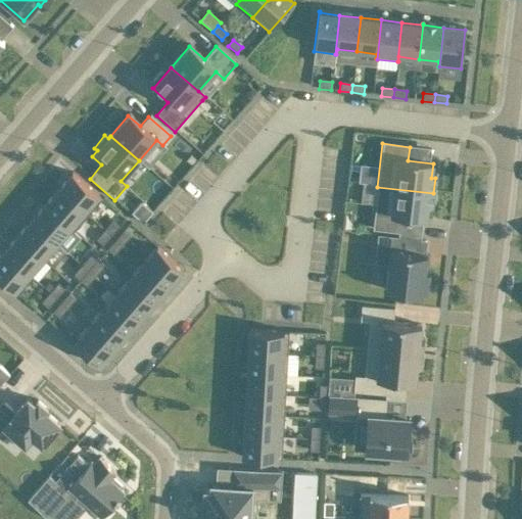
[(72,174),(56,190),(87,217),(101,200),(72,174)]
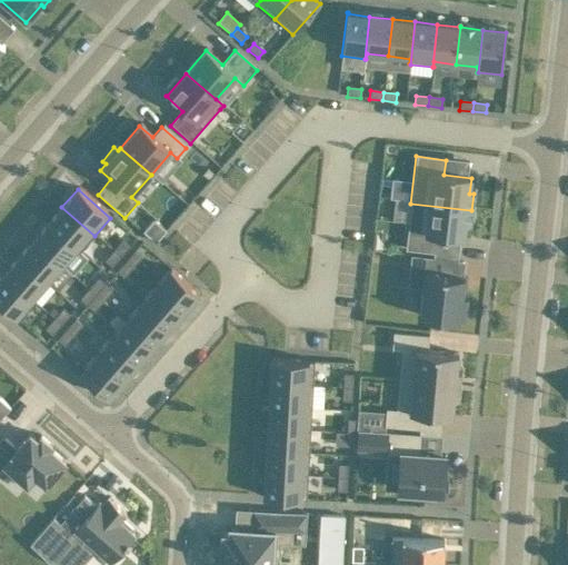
[(410,204),(405,251),(434,255),(436,237),(464,240),(466,226),(470,226),(471,210),(410,204)]
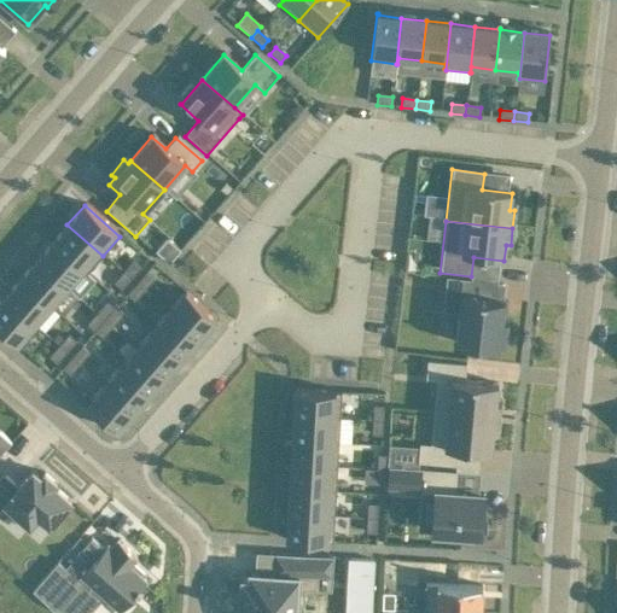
[(103,256),(67,225),(50,244),(82,273),(86,275),(103,256)]
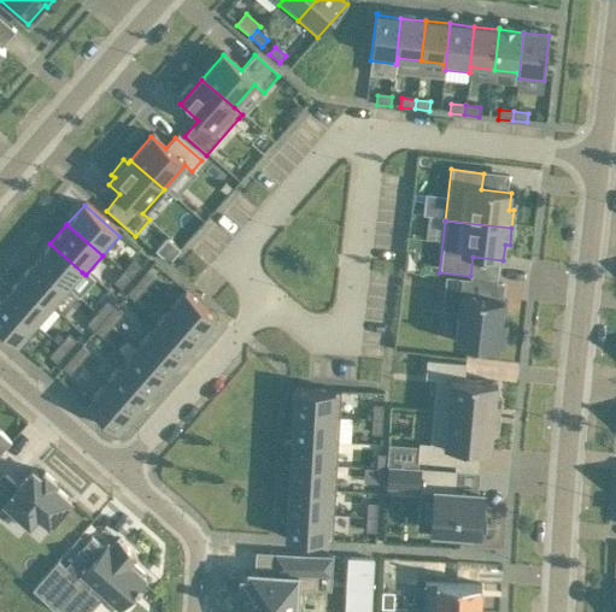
[(166,241),(156,254),(168,265),(179,252),(166,241)]
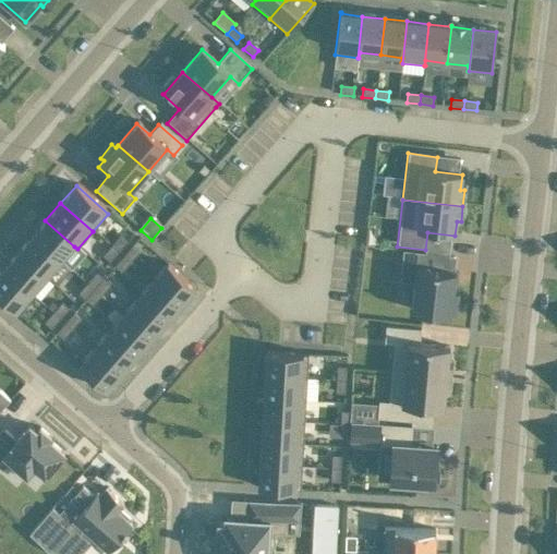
[(74,247),(45,220),(31,237),(60,262),(74,247)]
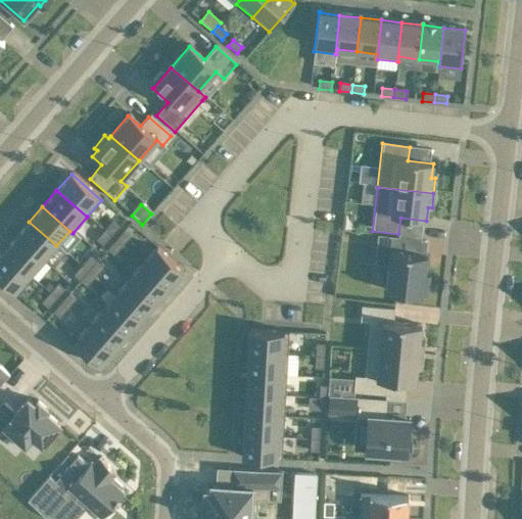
[(56,245),(29,222),(15,237),(43,262),(56,245)]
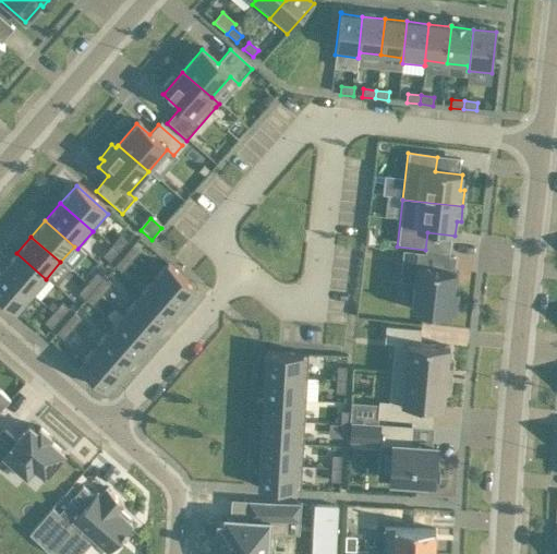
[(120,237),(111,247),(118,253),(126,243),(120,237)]
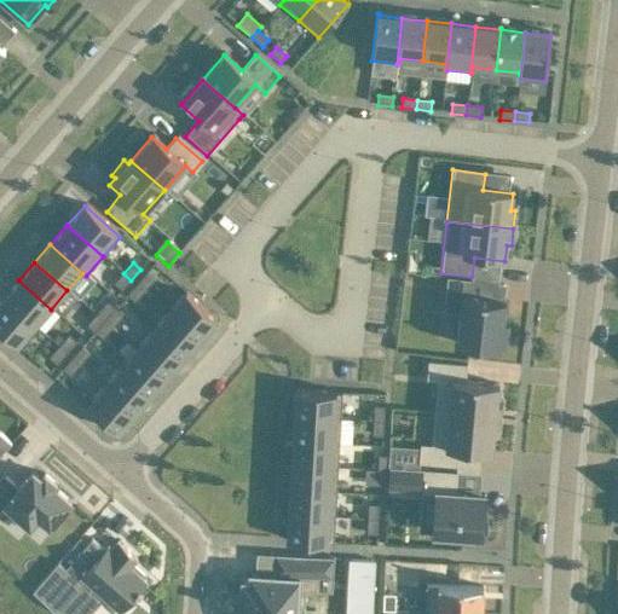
[(123,273),(114,284),(121,291),(131,281),(123,273)]
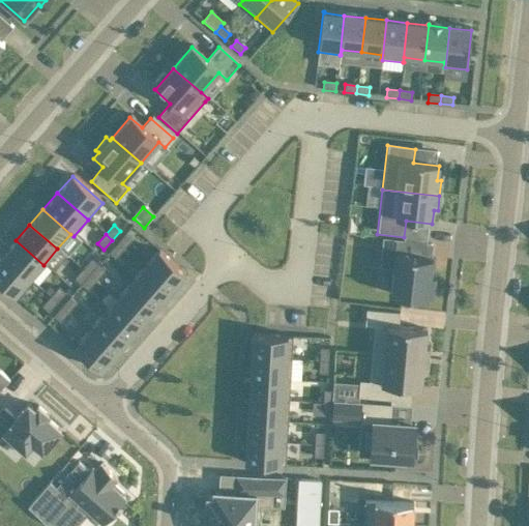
[(125,235),(117,244),(123,251),(131,241),(125,235)]
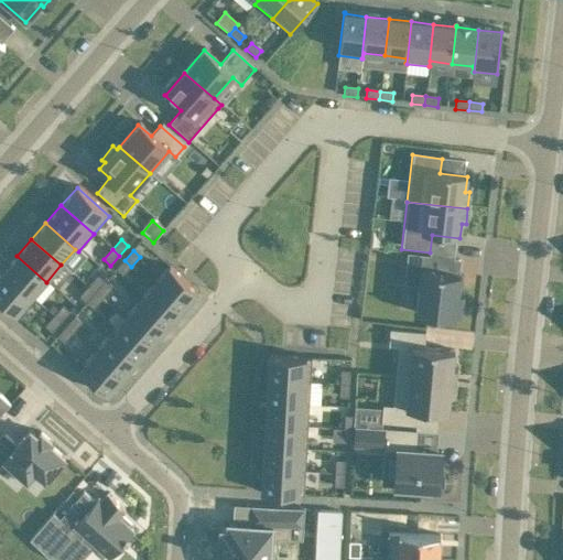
[(437,258),(407,255),(403,286),(419,287),(415,315),(455,320),(455,316),(459,318),(462,297),(457,295),(459,276),(436,272),(437,258)]
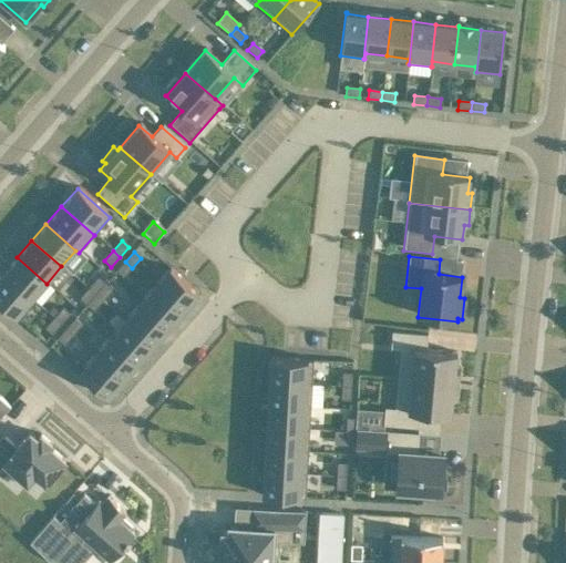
[(47,284),(17,257),(2,274),(32,299),(47,284)]
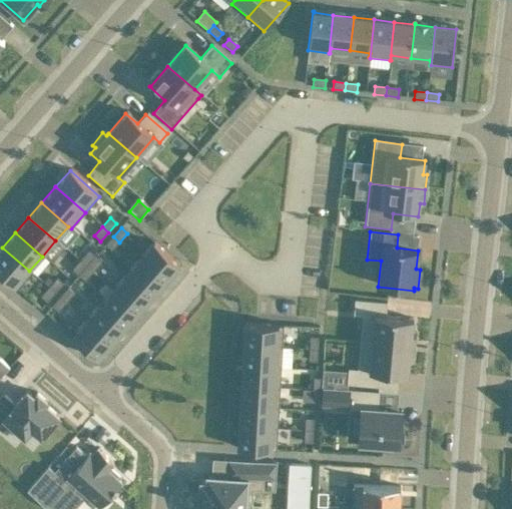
[(113,236),(105,245),(111,251),(119,242),(113,236)]
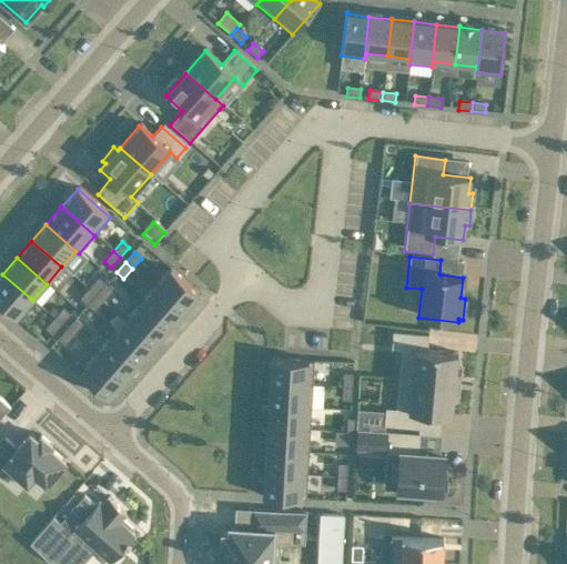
[(199,294),(171,270),(154,288),(183,312),(199,294)]
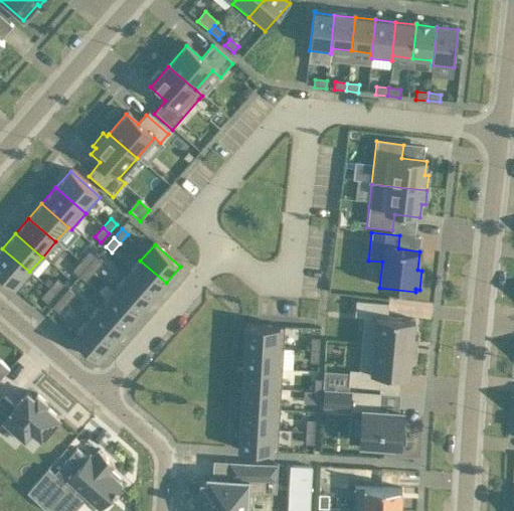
[(29,272),(2,248),(0,250),(0,276),(18,291),(32,275),(29,272)]
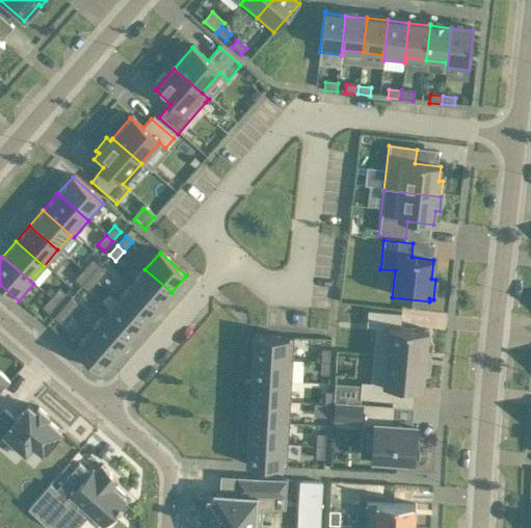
[(90,262),(82,271),(89,278),(98,267),(90,262)]
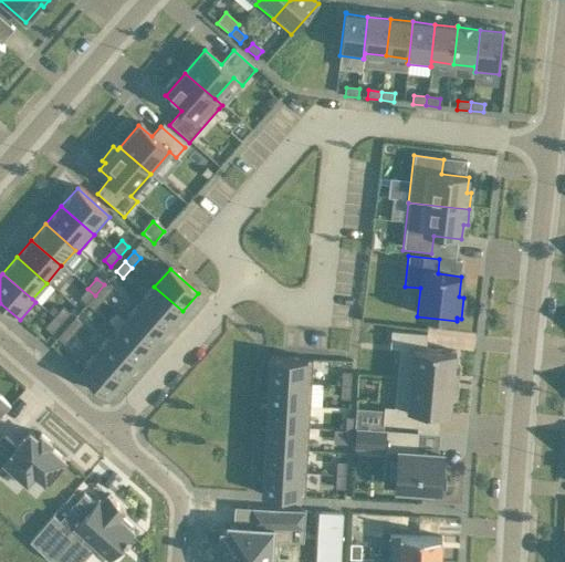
[(104,285),(95,295),(102,302),(111,291),(104,285)]
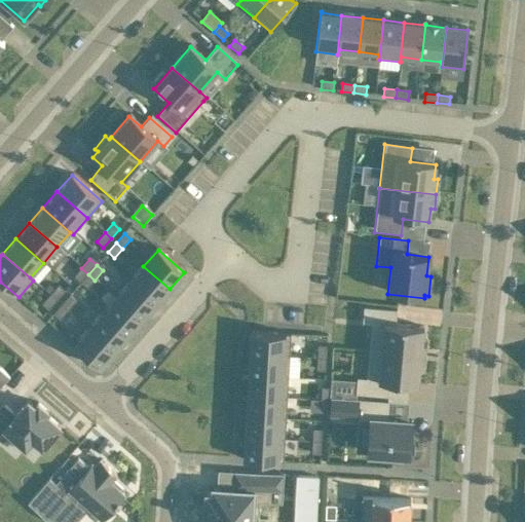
[(170,289),(143,266),(129,283),(155,305),(170,289)]
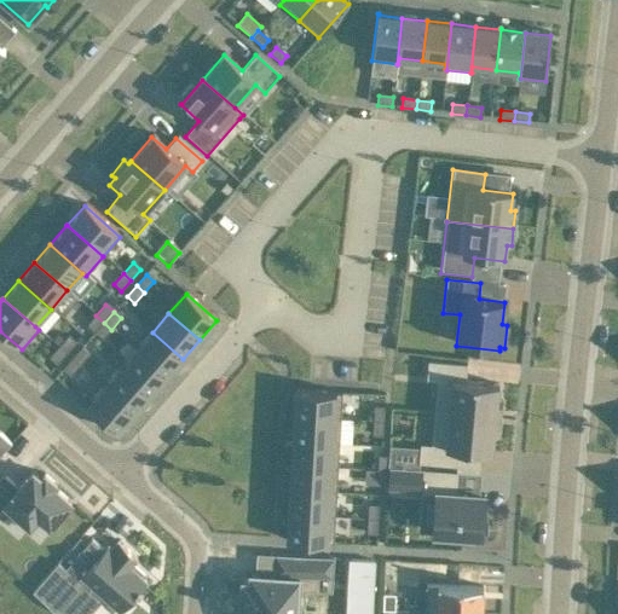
[(96,316),(86,326),(94,334),(104,323),(96,316)]
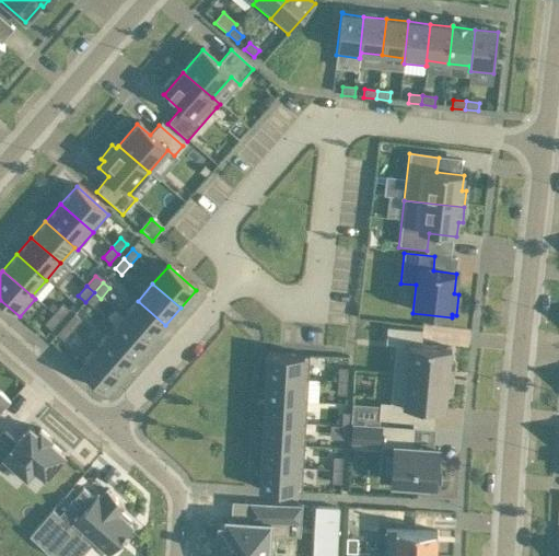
[(94,292),(85,302),(92,309),(101,299),(94,292)]
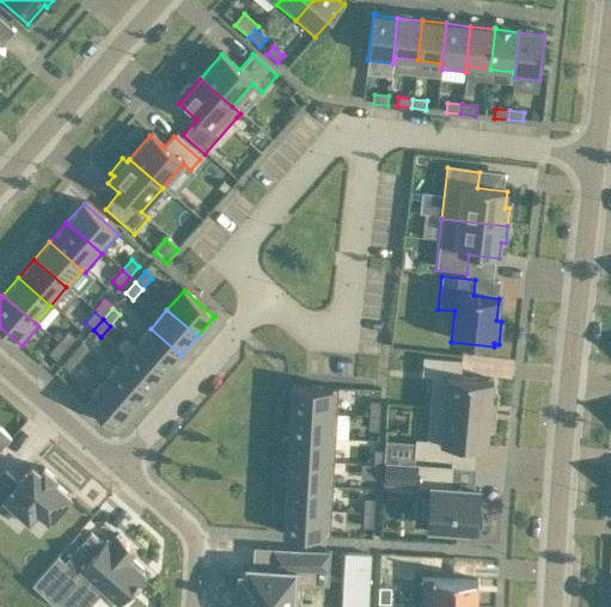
[(181,355),(151,329),(134,347),(165,373),(181,355)]
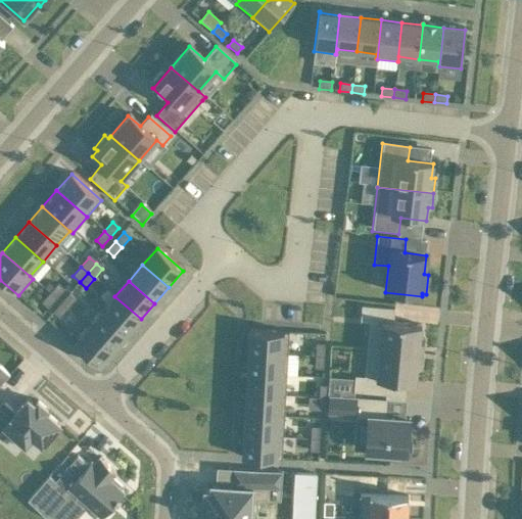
[(57,285),(49,294),(55,299),(63,290),(57,285)]
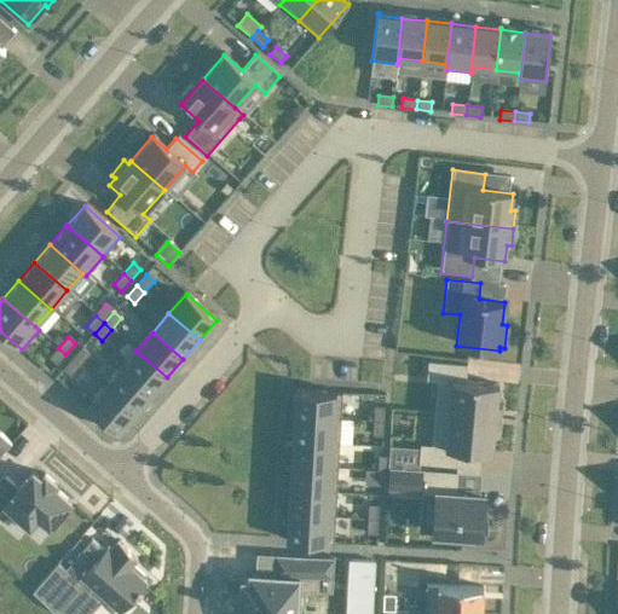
[(58,348),(48,359),(57,365),(65,354),(58,348)]
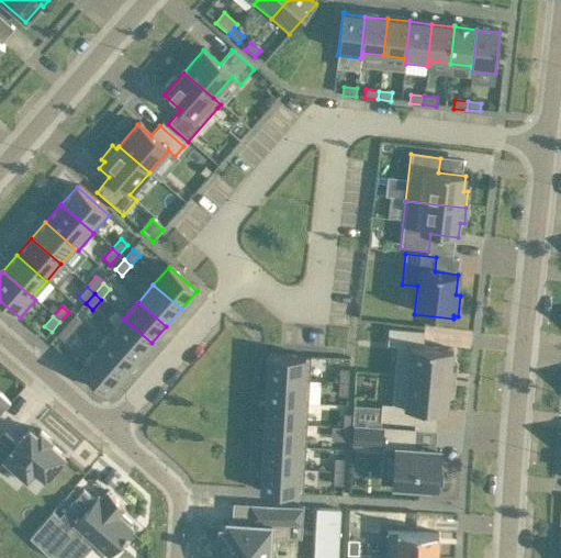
[(74,317),(65,327),(73,333),(80,323),(74,317)]
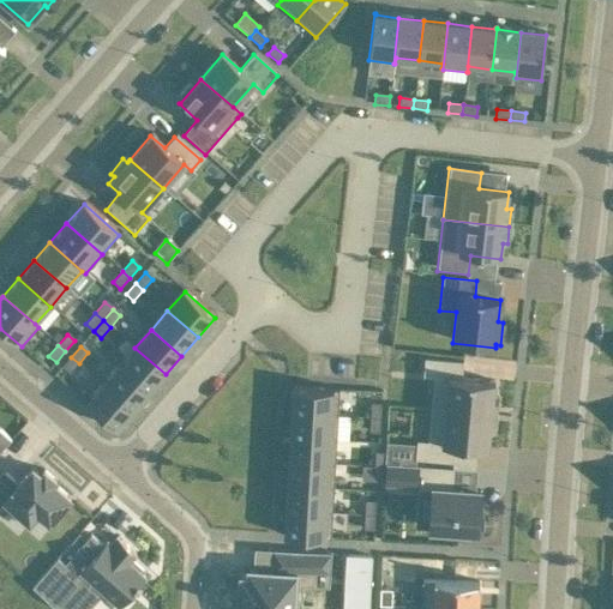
[(166,374),(134,348),(119,366),(149,392),(166,374)]
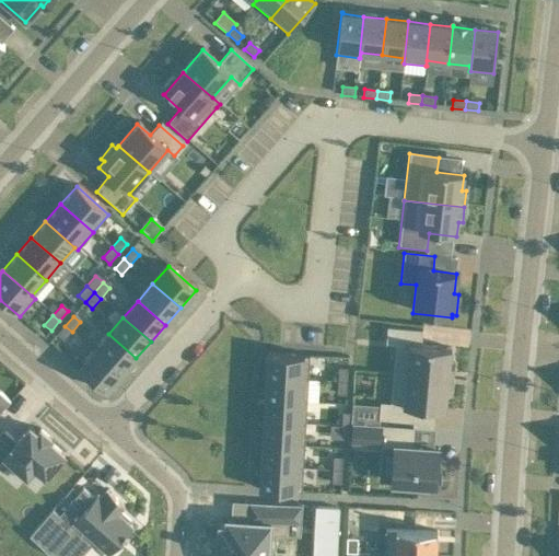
[(65,326),(56,336),(63,342),(72,332),(65,326)]
